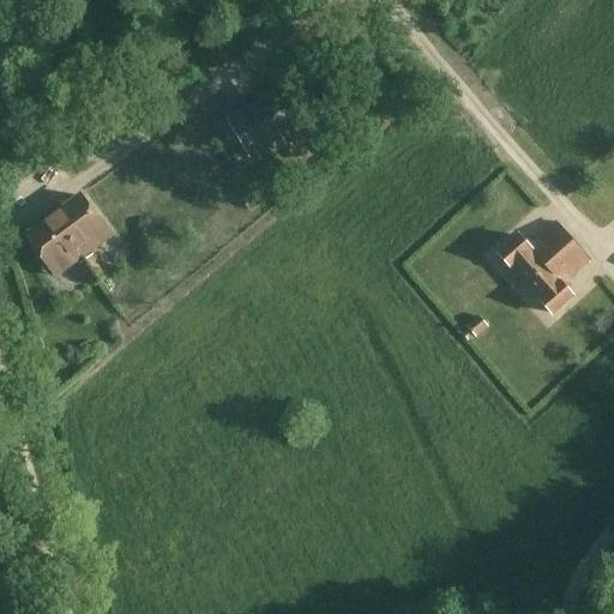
[(272,91),(222,119),(248,160),(256,155),(260,162),(287,146),(282,139),(296,131),(272,91)]
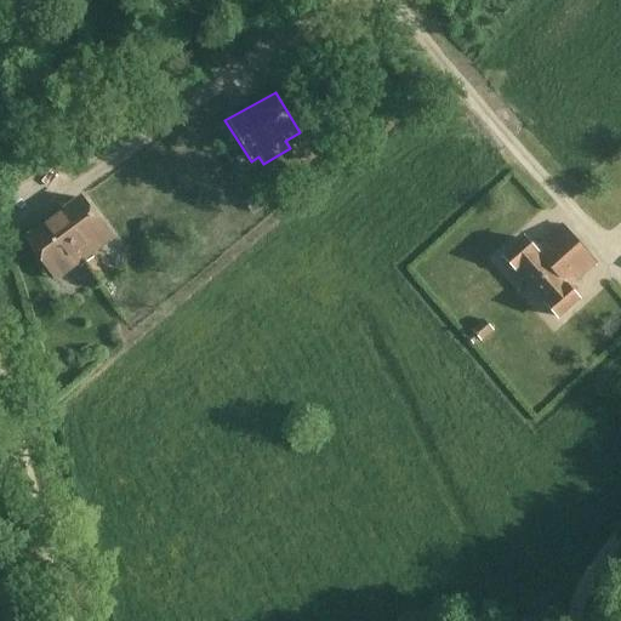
[(80,199),(52,220),(84,261),(112,241),(80,199)]
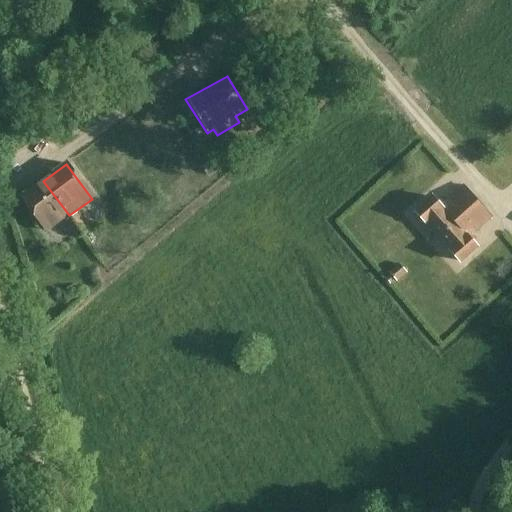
[(69,215),(43,181),(22,197),(48,231),(69,215)]
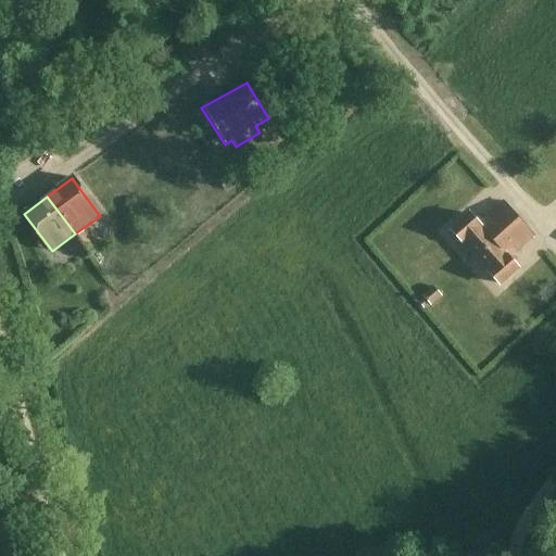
[(469,215),(451,230),(463,243),(465,241),(491,270),(488,273),(498,286),(517,269),(510,262),(515,257),(512,255),(532,237),(502,203),(482,220),(478,216),(474,219),(469,215)]
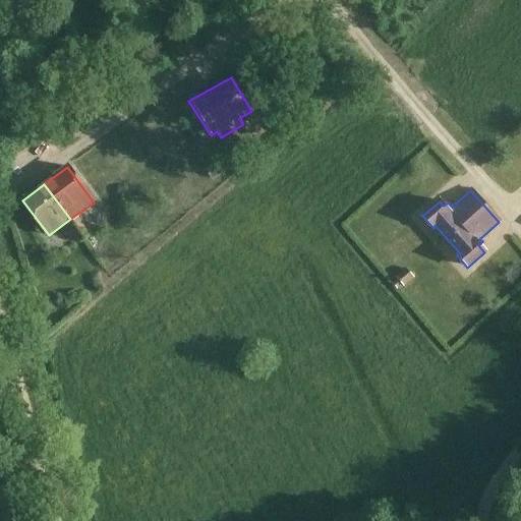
[(73,221),(85,240),(87,239),(92,237),(79,217),(73,221)]
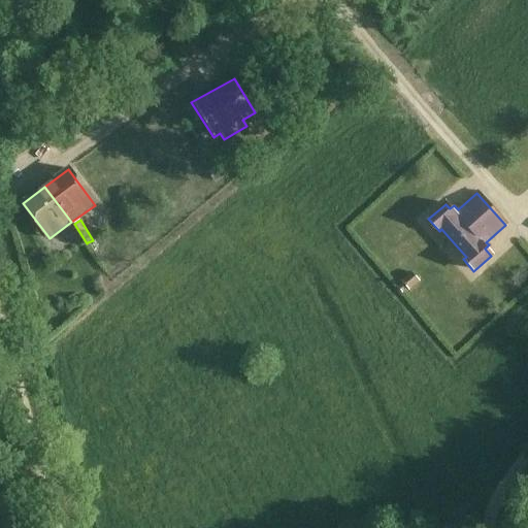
[(74,224),(68,228),(79,248),(87,243),(74,224)]
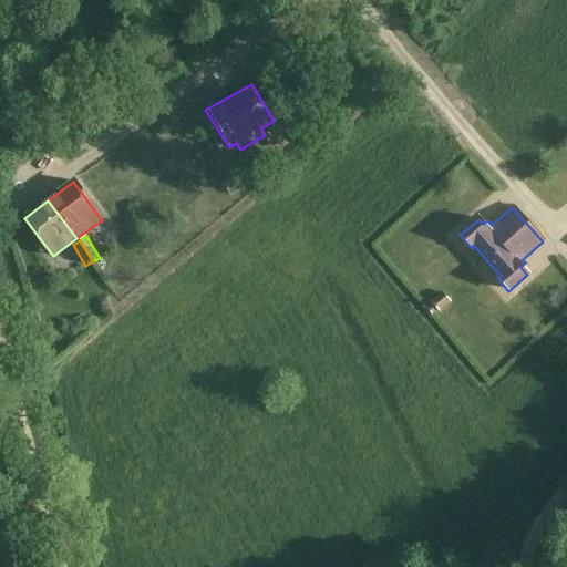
[(430,302),(432,306),(436,311),(439,313),(451,303),(441,292),(430,302)]
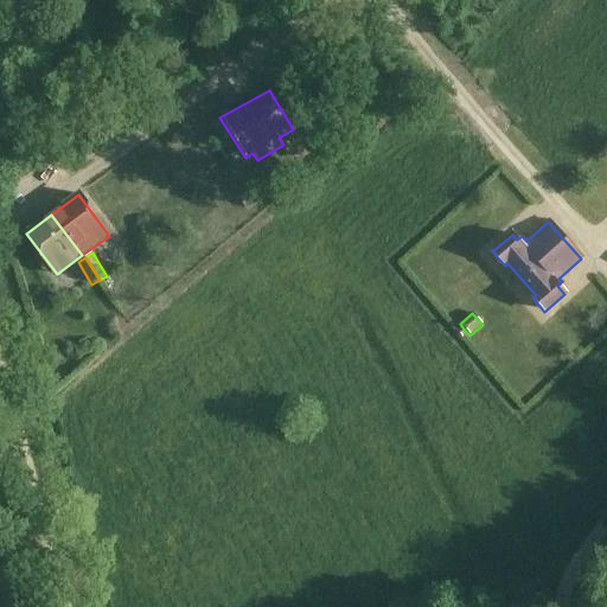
[(467,333),(462,327),(457,331),(461,338),(467,333)]
